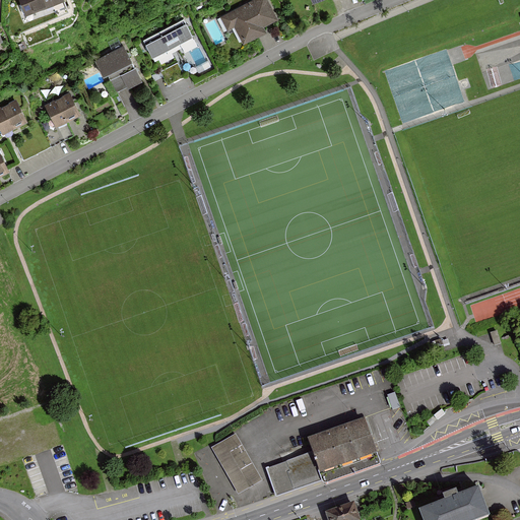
[(22,0),(28,12),(57,0),(22,0)]
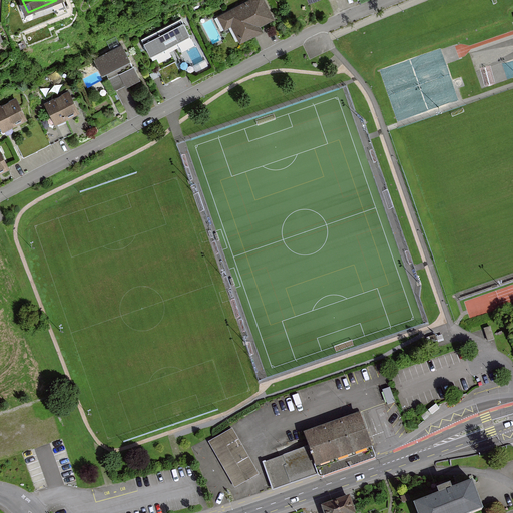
[(264,0),(252,0),(218,18),(224,28),(232,24),(240,41),(264,30),(260,23),(273,17),(264,0)]
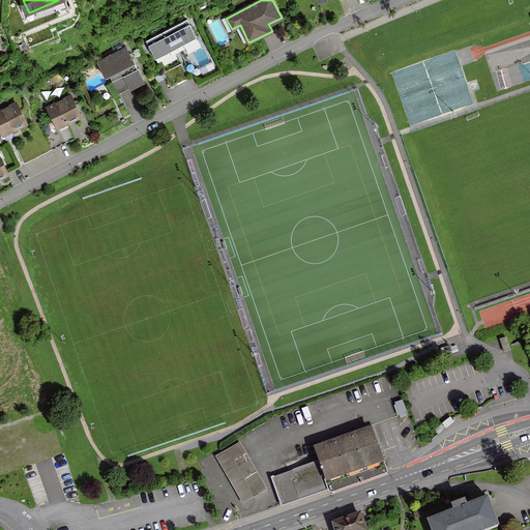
[(197,36),(187,20),(147,40),(155,57),(197,36)]
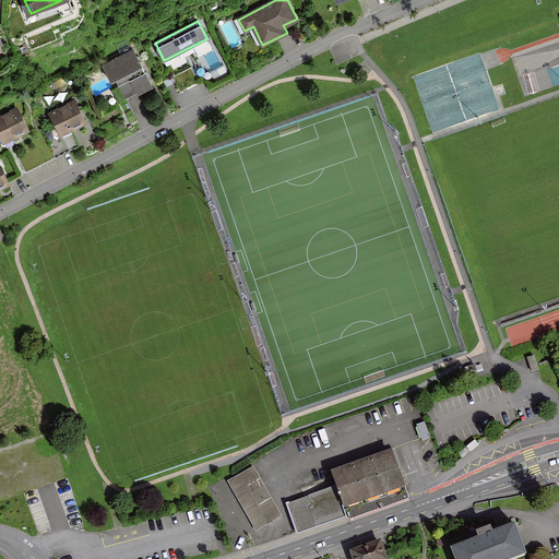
[(153,83),(134,49),(104,66),(111,80),(116,78),(126,97),(153,83)]
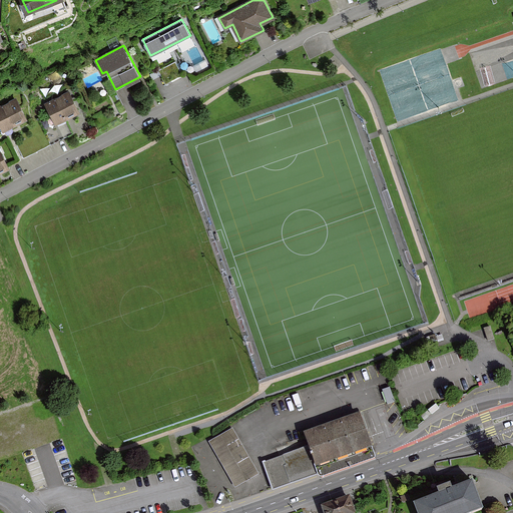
[(69,91),(46,103),(56,123),(79,111),(69,91)]
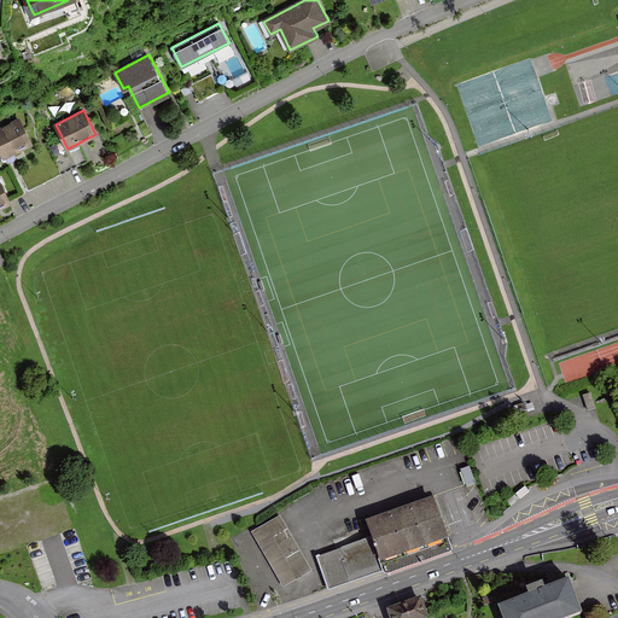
[(21,117),(0,127),(0,147),(4,156),(33,141),(21,117)]
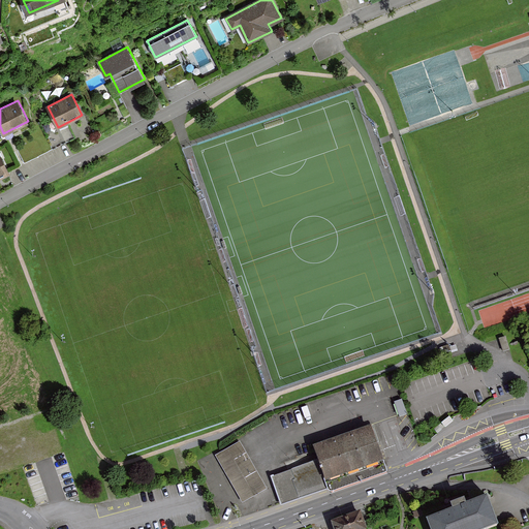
[(0,152),(0,177),(10,172),(0,152)]
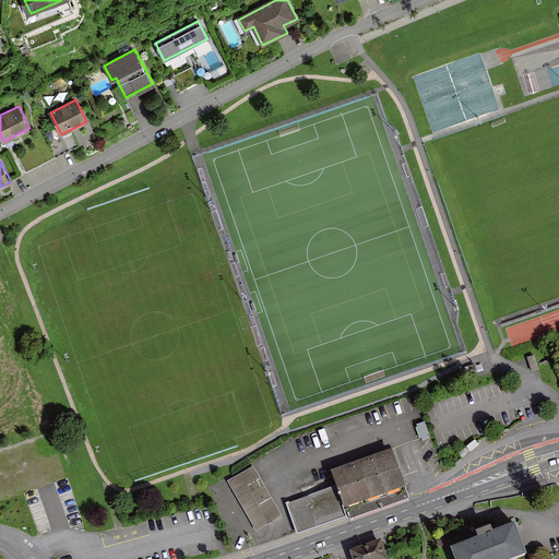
[(535,357),(526,360),(532,379),(540,376),(535,357)]
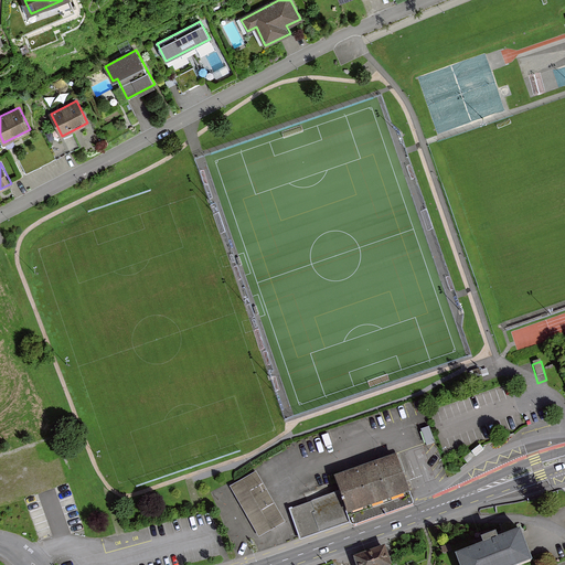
[(334,476),(340,491),(348,512),(411,490),(398,454),(334,476)]
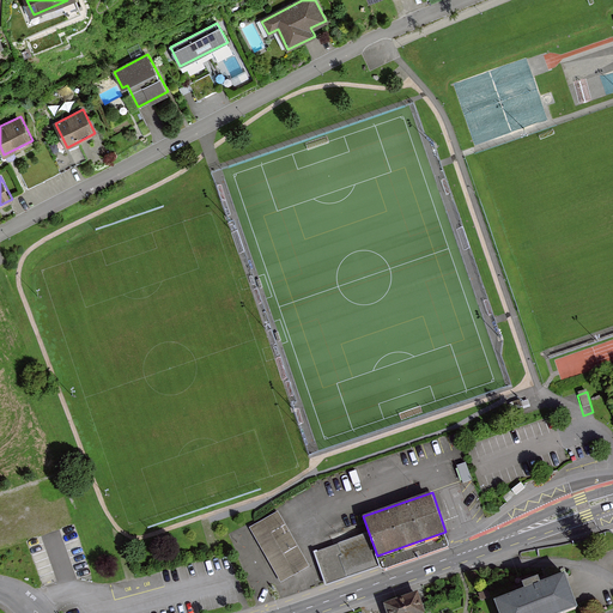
[(307,564),(277,514),(252,528),(281,580),(307,564)]
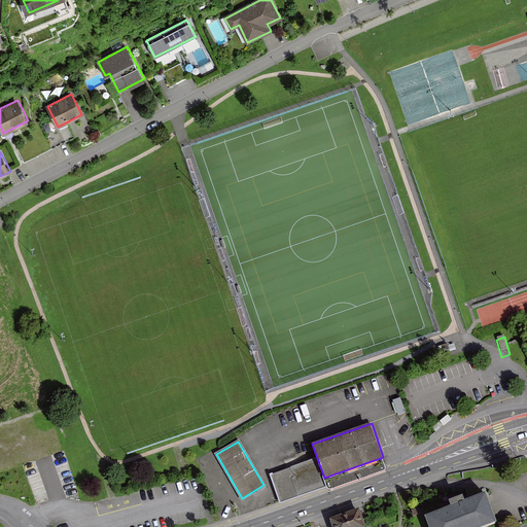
[(324,478),(326,485),(327,488),(387,467),(383,457),(324,478)]
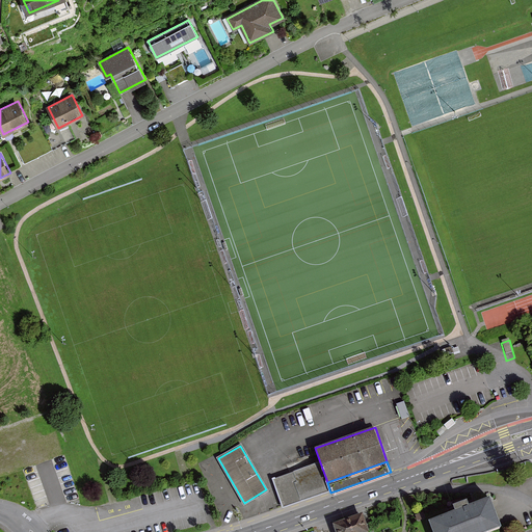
[(320,462),(273,479),(283,506),(329,489),(327,482),(320,462)]
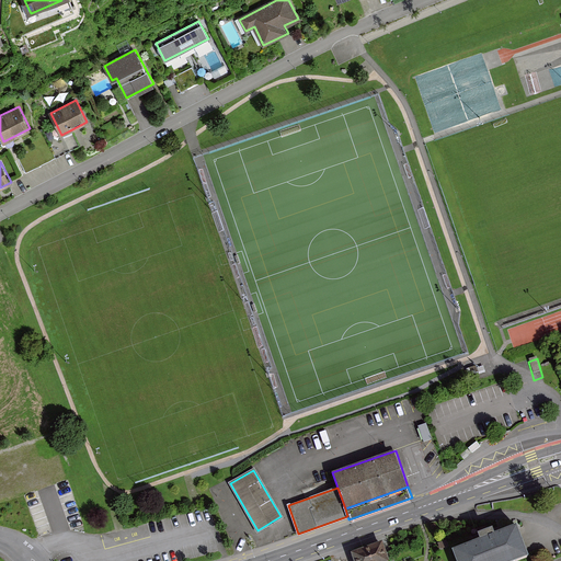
[(484,539),(455,550),(459,560),(515,560),(531,554),(521,525),(497,534),(496,528),(482,534),(484,539)]
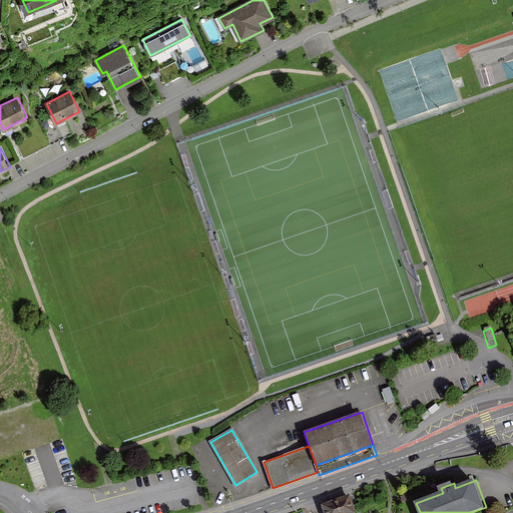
[(357,512),(351,496),(323,505),(325,512),(357,512)]
